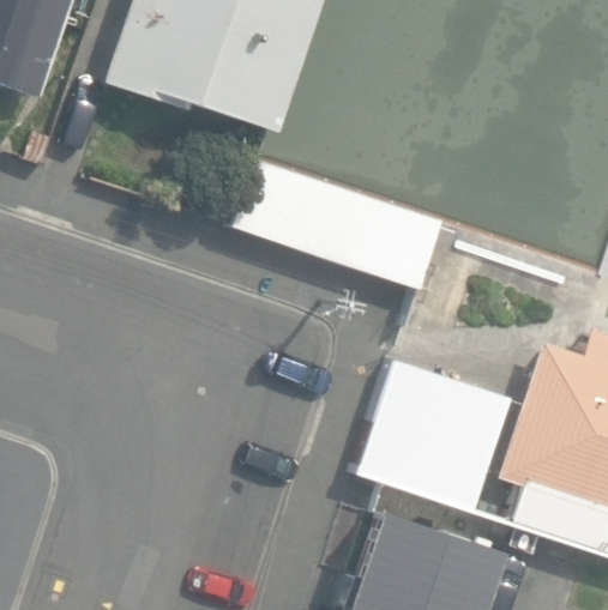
[(0,0),(0,84),(42,98),(74,0),(0,0)]
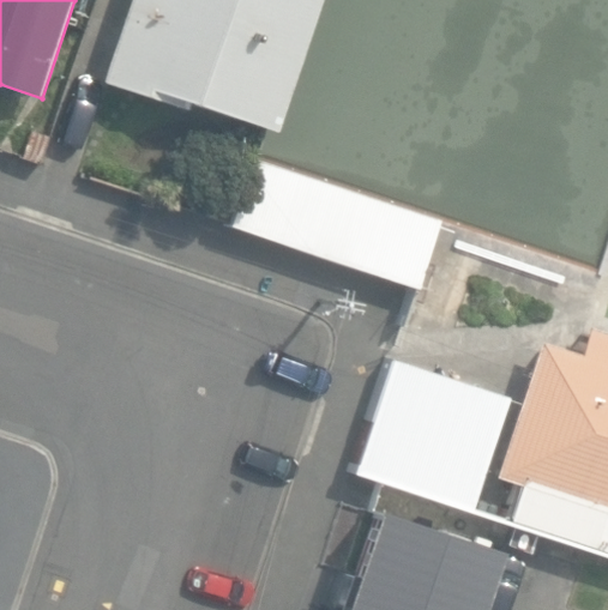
[(158,91),(262,126),(304,0),(122,0),(97,77),(157,97),(158,91)]
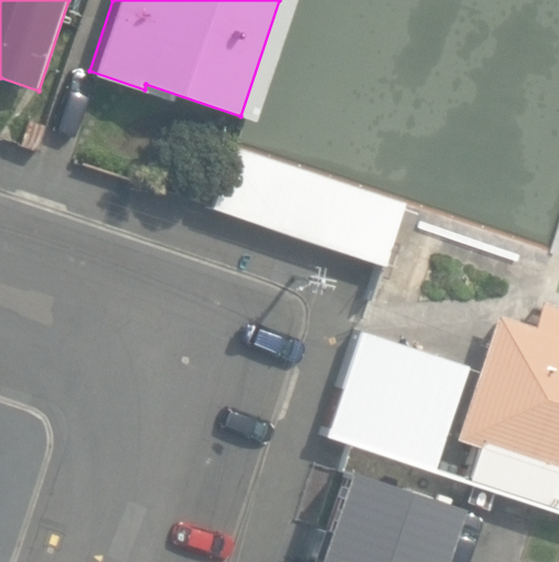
[(208,208),(379,265),(400,202),(229,145),(208,208)]
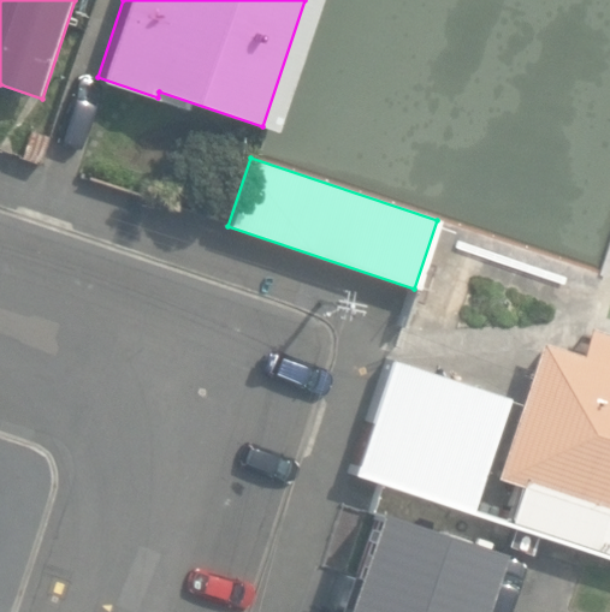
[(514,523),(609,554),(609,364),(546,344),(502,479),(527,487),(514,523)]
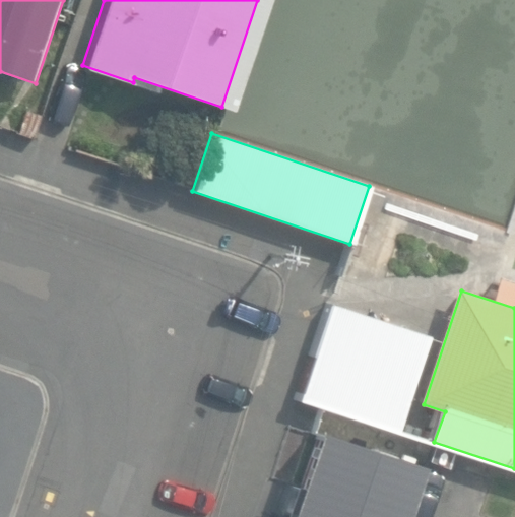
[(302,402),(400,434),(431,338),(333,307),(302,402)]
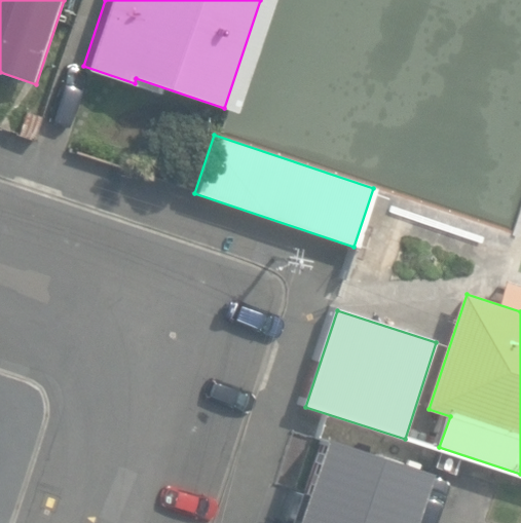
[(409,522),(426,472),(322,437),(292,522),(409,522)]
